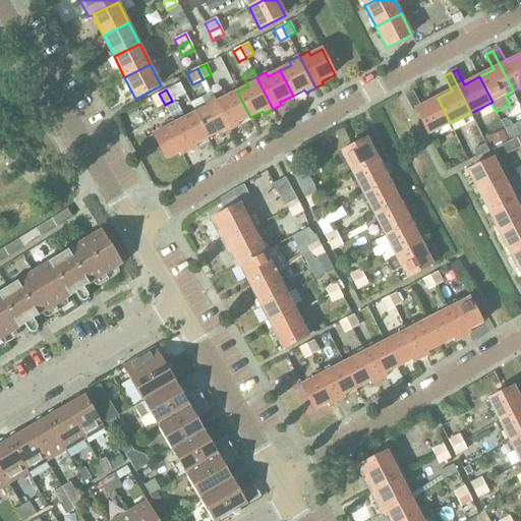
[(250,117),(237,92),(226,98),(224,94),(215,99),(231,130),(239,126),(238,123),(250,117)]
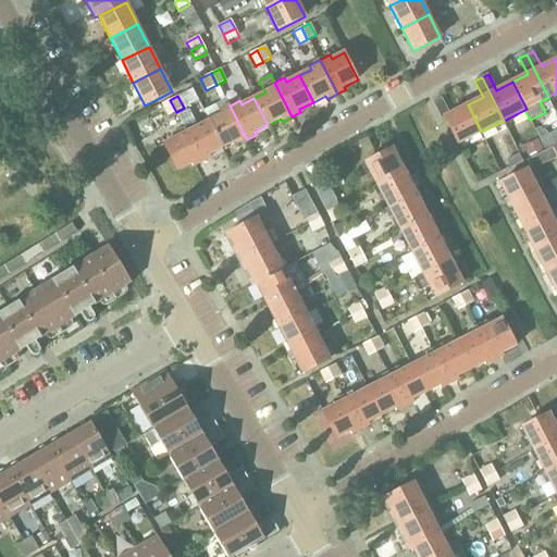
[(481,132),(468,104),(450,113),(442,98),(434,102),(442,119),(445,118),(459,144),(481,132)]
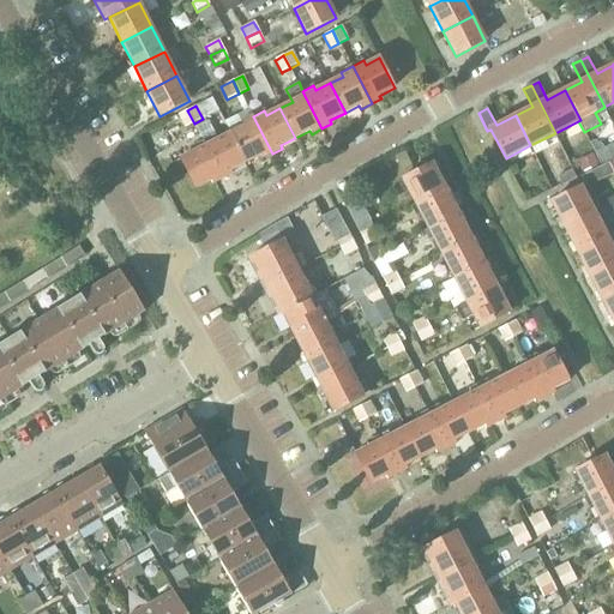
[(185,128),(194,124),(187,110),(179,114),(185,128)]
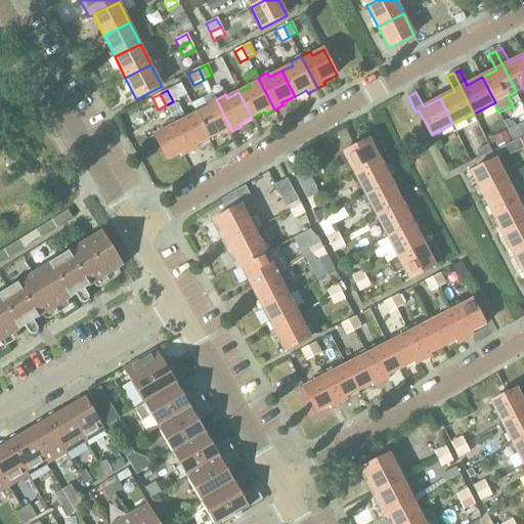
[(232,131),(216,99),(207,104),(209,107),(198,114),(211,139),(222,133),(224,136),(232,131)]
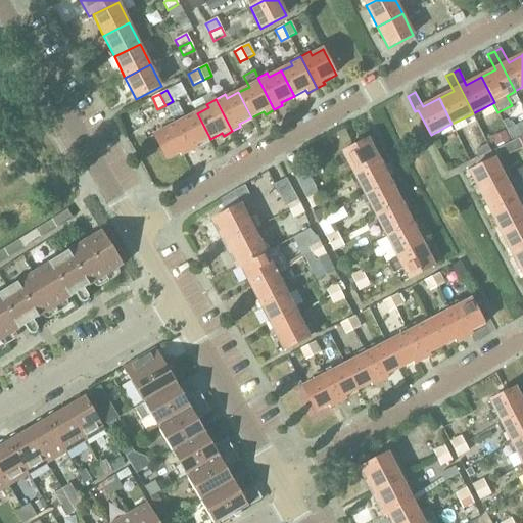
[(210,139),(197,113),(185,120),(183,115),(173,121),(189,152),(198,148),(197,145),(210,139)]
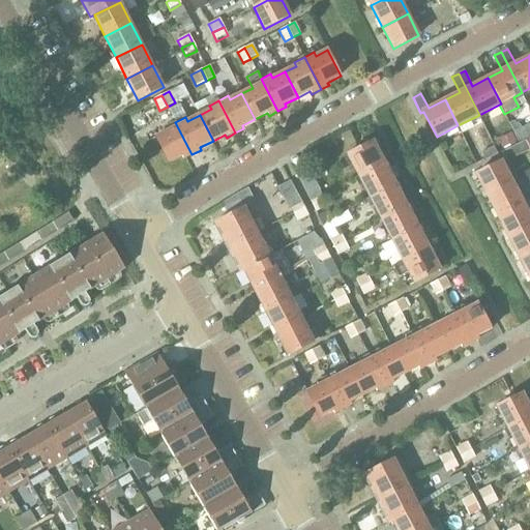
[(508,123),(519,144),(525,141),(525,140),(529,137),(529,123),(521,128),(520,125),(513,121),(508,123)]
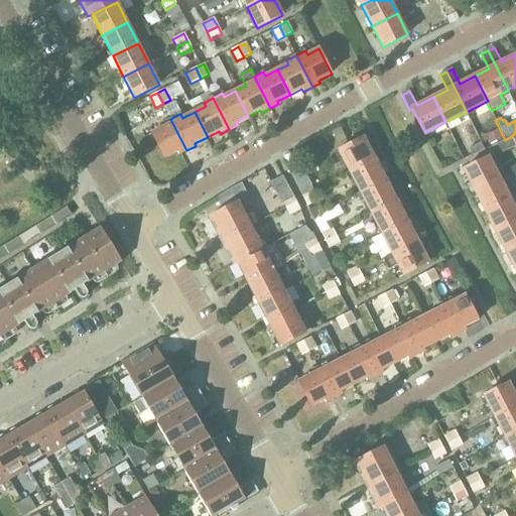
[(186,150),(170,119),(161,123),(163,127),(152,133),(164,158),(177,152),(178,154),(186,150)]
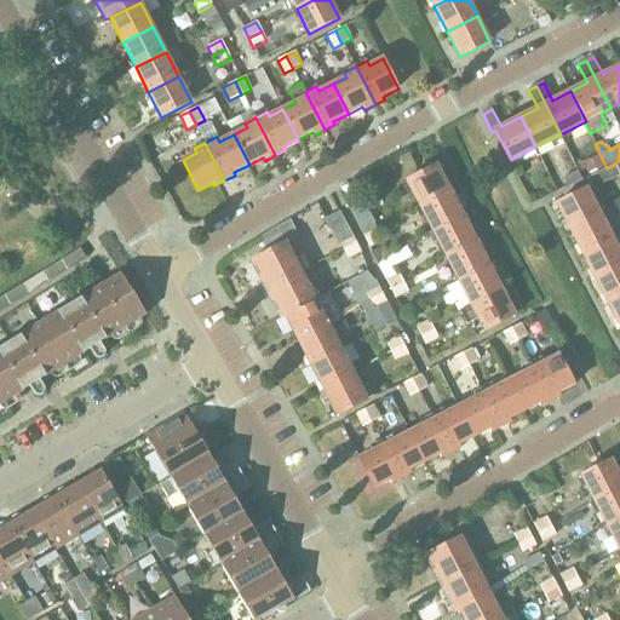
[(619,176),(614,165),(607,168),(586,178),(591,190),(619,176)]
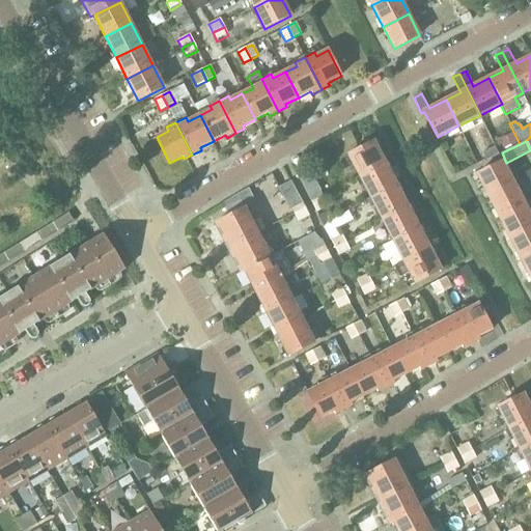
[(360,177),(386,164),(374,143),(350,157),(360,177)]
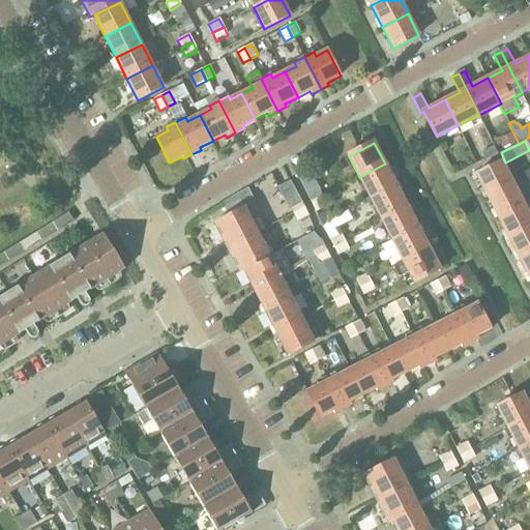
[(487,150),(491,157),(497,154),(494,147),(487,150)]
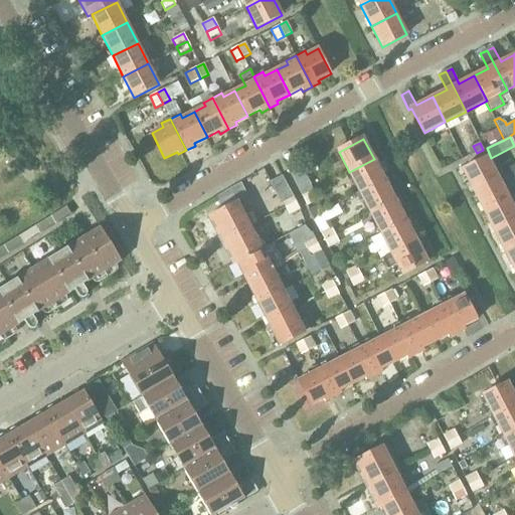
[(471,156),(477,153),(473,146),(467,149),(471,156)]
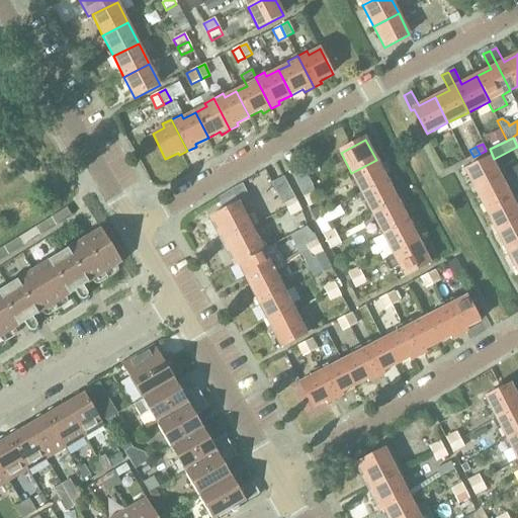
[(476,191),(501,178),(491,157),(465,170),(476,191)]
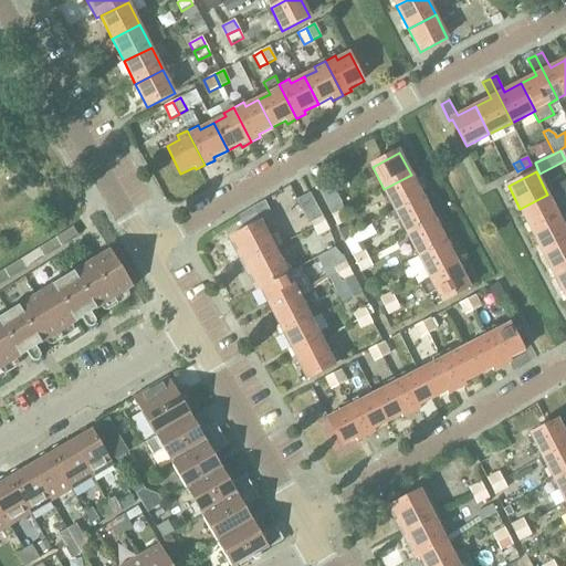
[(423,198),(411,175),(384,189),(396,212),(423,198)]
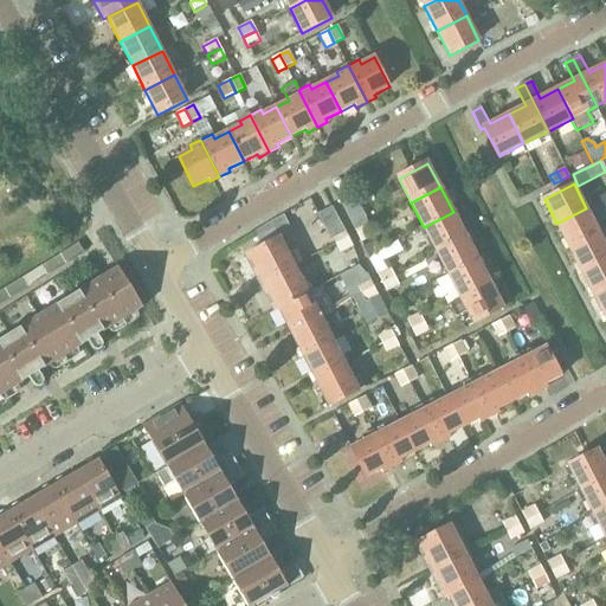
[(354,225),(367,219),(356,198),(343,204),(354,225)]
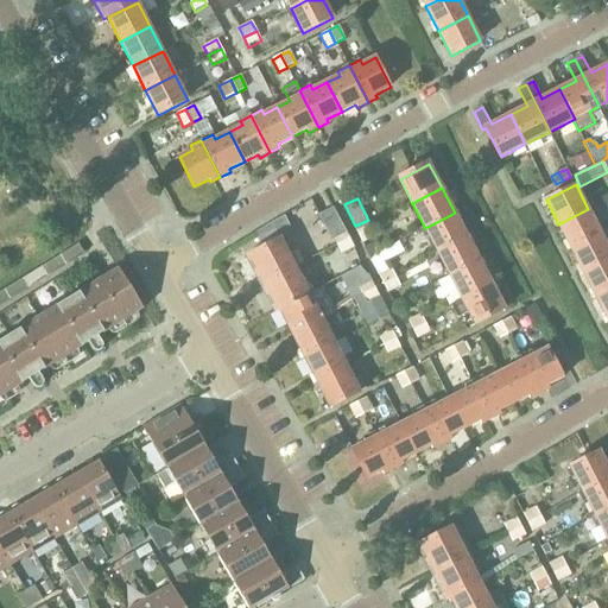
[(331,238),(346,230),(334,208),(320,215),(331,238)]
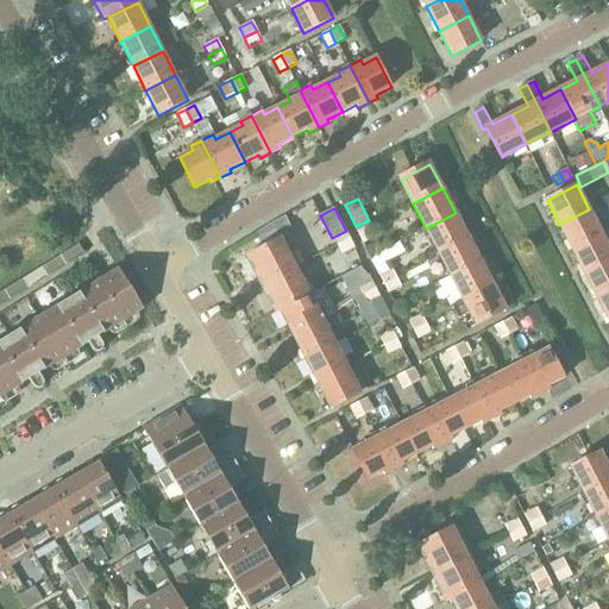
[(559,225),(572,249),(602,234),(608,230),(608,218),(597,224),(589,209),(559,225)]
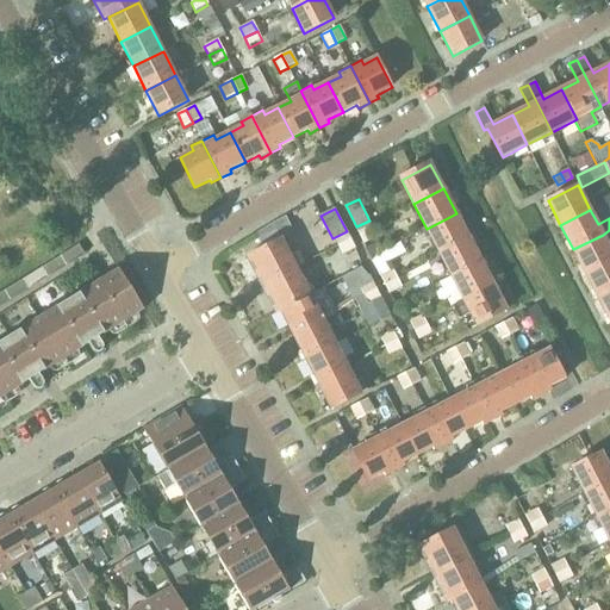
[(470,238),(456,213),(427,229),(440,253),(470,238)]
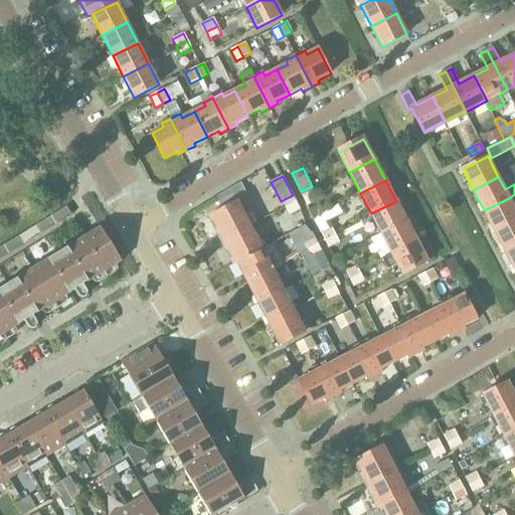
[(303,199),(314,194),(311,187),(300,192),(303,199)]
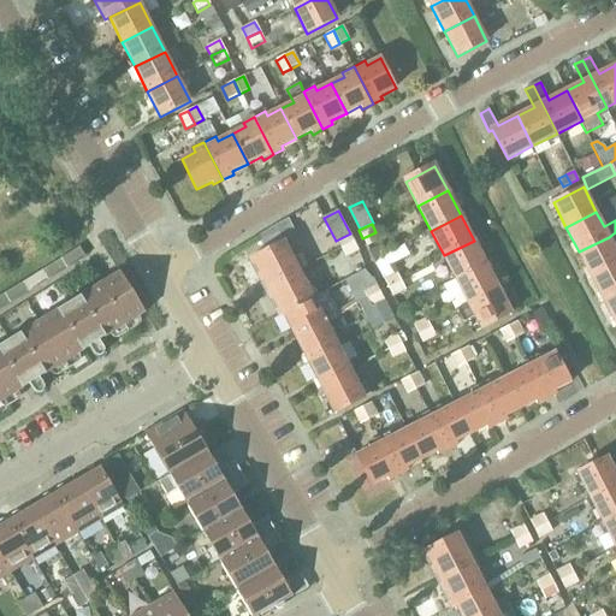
[(379,241),(375,232),(362,238),(367,247),(379,241)]
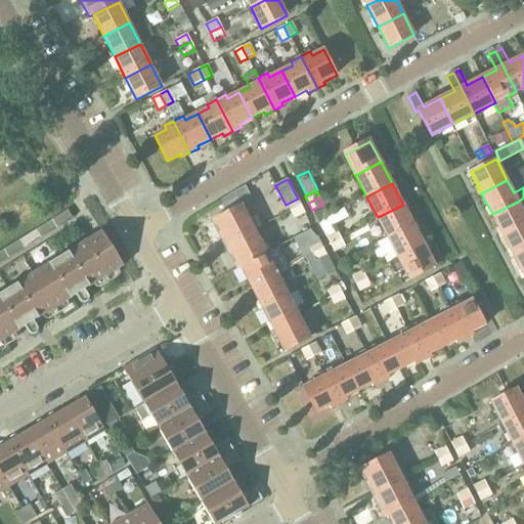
[(302,207),(299,200),(288,205),(291,212),(302,207)]
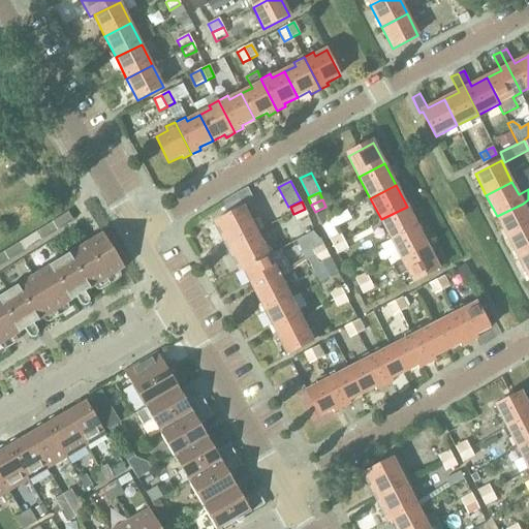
[(497,216),(508,238),(528,226),(528,213),(528,214),(523,204),(497,216)]
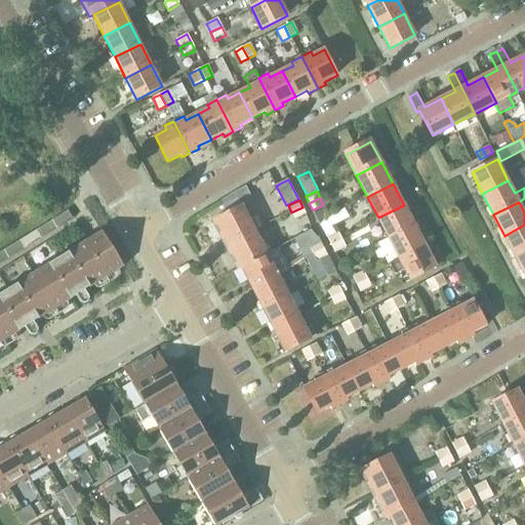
[(389,239),(414,226),(404,205),(378,217),(389,239)]
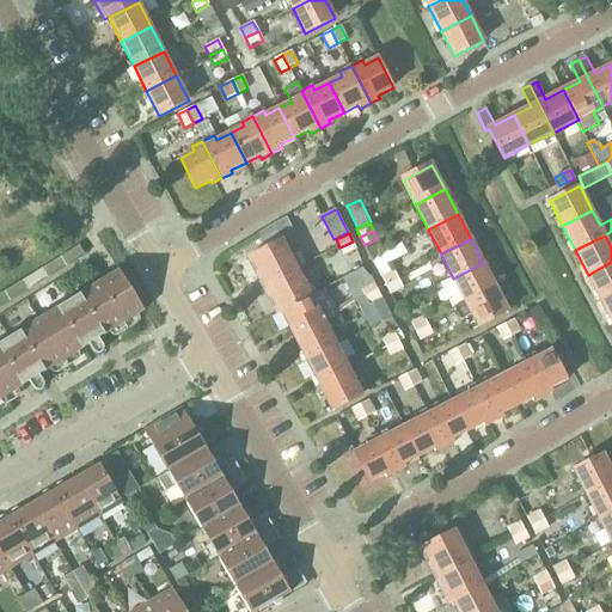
[(264,287),(298,269),(305,265),(298,251),(291,255),(283,242),(250,259),(264,287)]
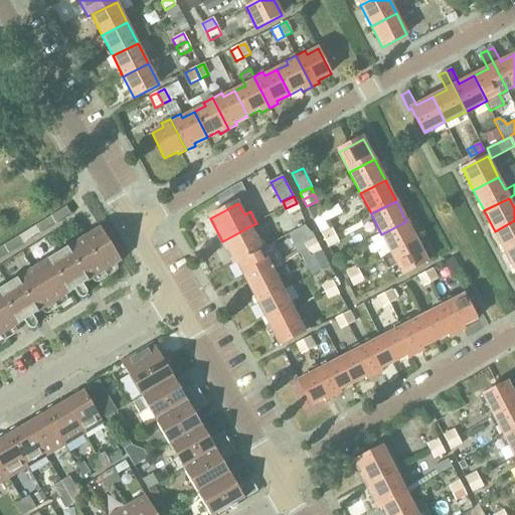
[(297,203),(286,208),(290,215),(301,210),(297,203)]
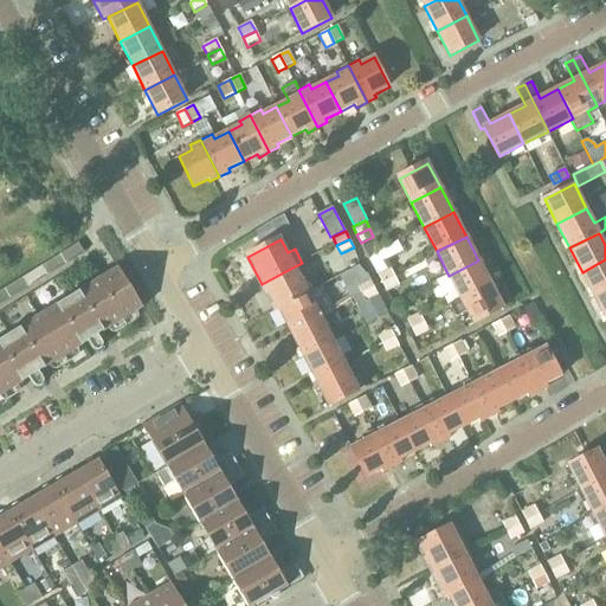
[(77,245),(68,251),(72,259),(82,253),(77,245)]
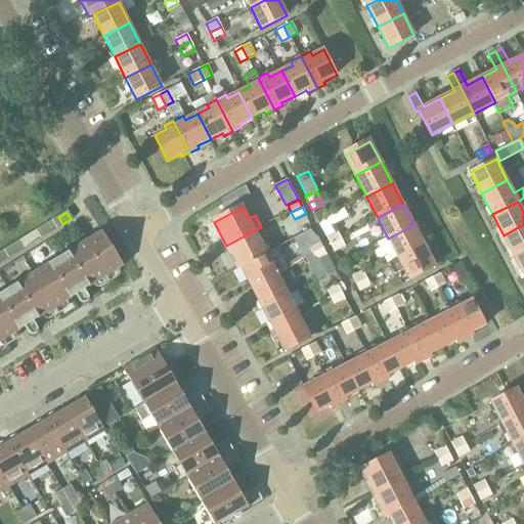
[(54,229),(62,224),(58,217),(50,222),(54,229)]
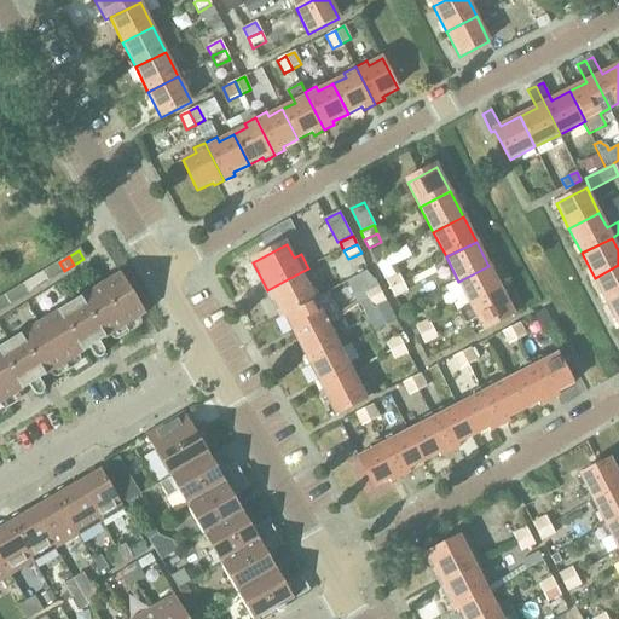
[(55,277),(64,271),(59,262),(50,268),(55,277)]
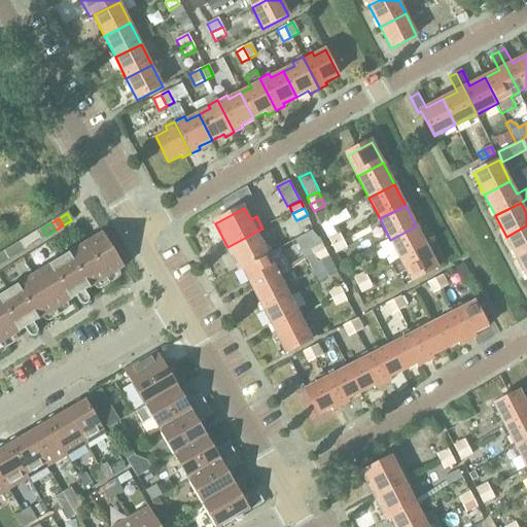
[(526,252),(526,225),(506,237),(517,258),(526,252)]
